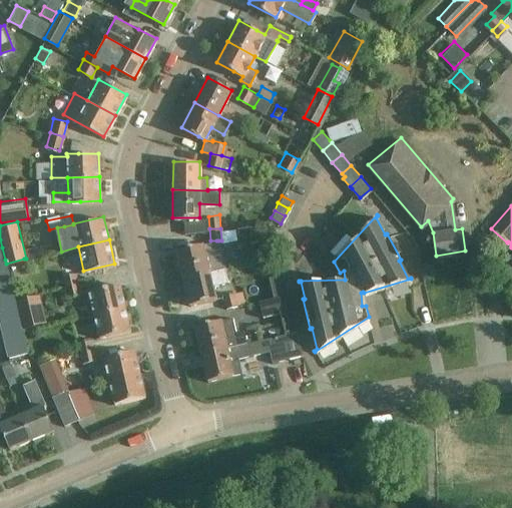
[(196,244),(176,248),(182,277),(209,271),(224,267),(218,240),(216,240),(202,243),(202,242),(196,244)]
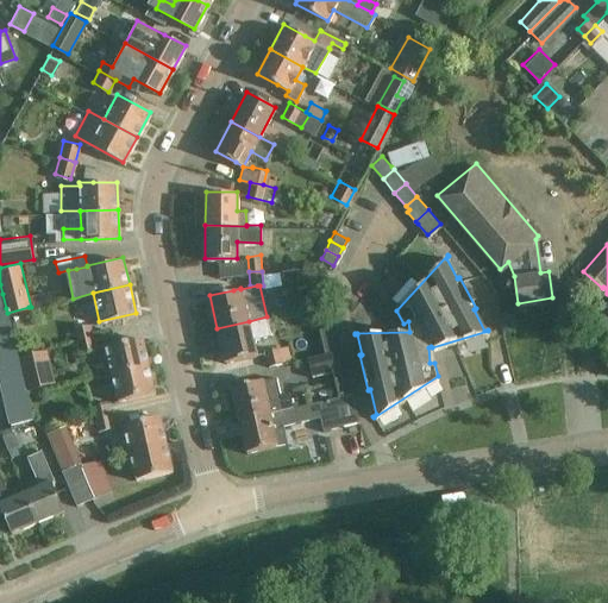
[(332,306),(321,308),(324,321),(334,319),(332,306)]
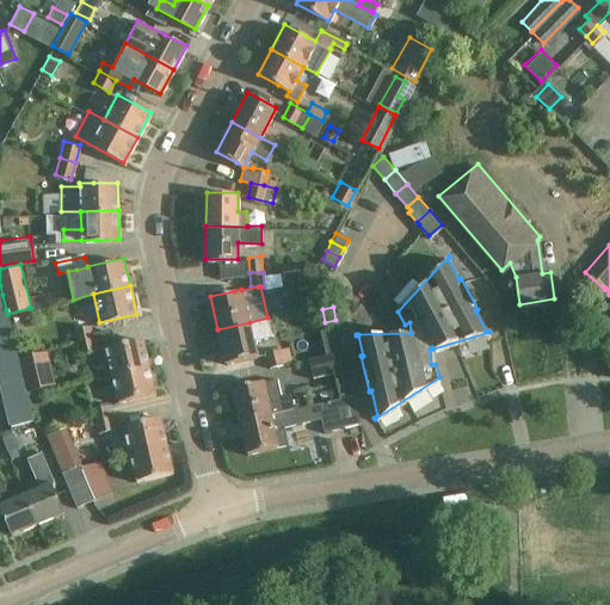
[(6,309),(0,310),(0,325),(10,322),(7,314),(6,309)]
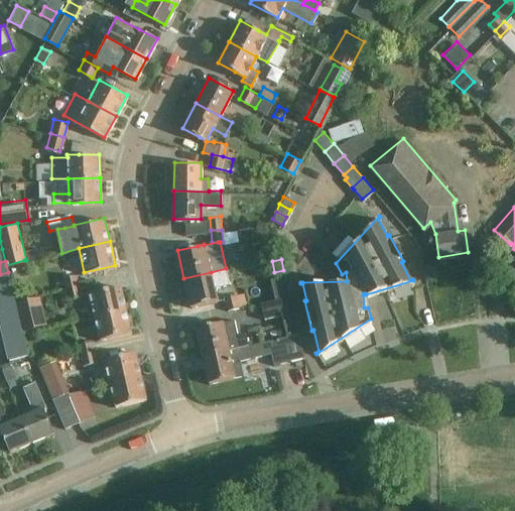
[(0,286),(11,283),(8,272),(0,274),(0,286)]
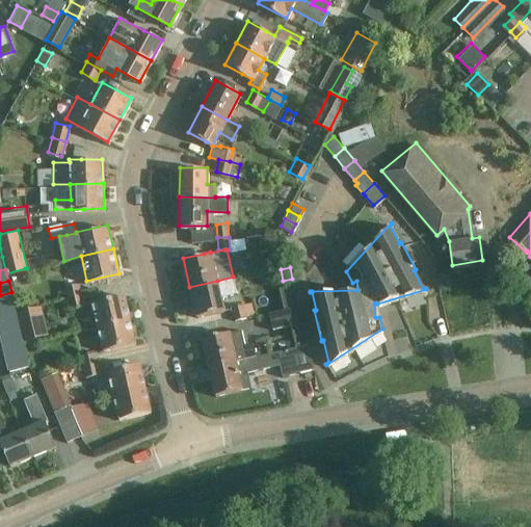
[(217,281),(189,287),(196,315),(216,310),(223,309),(217,281)]
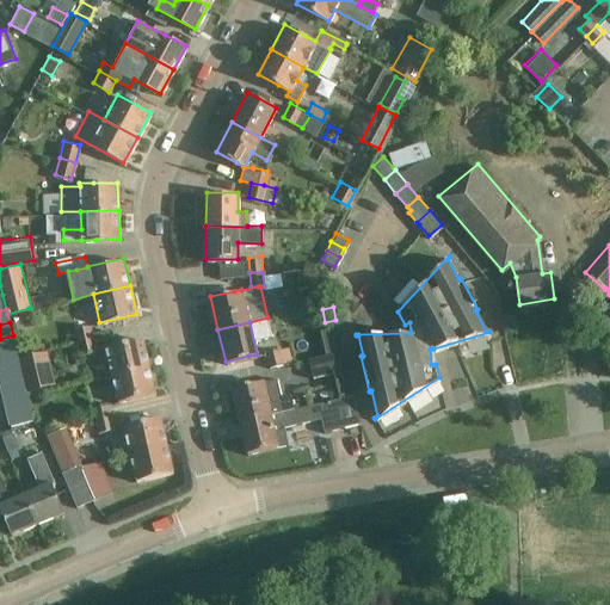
[(74,327),(76,339),(93,335),(90,323),(74,327)]
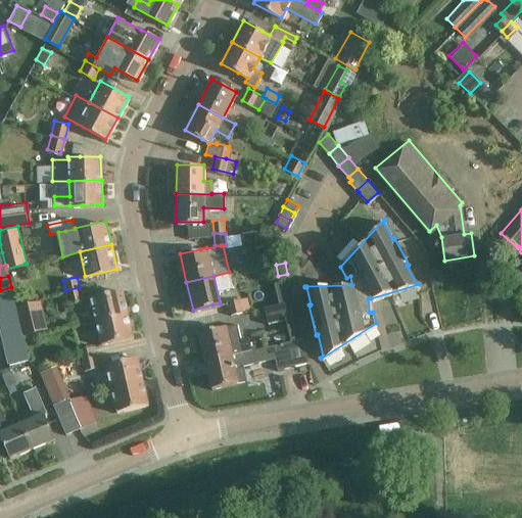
[(0,302),(14,299),(11,287),(0,290),(0,302)]
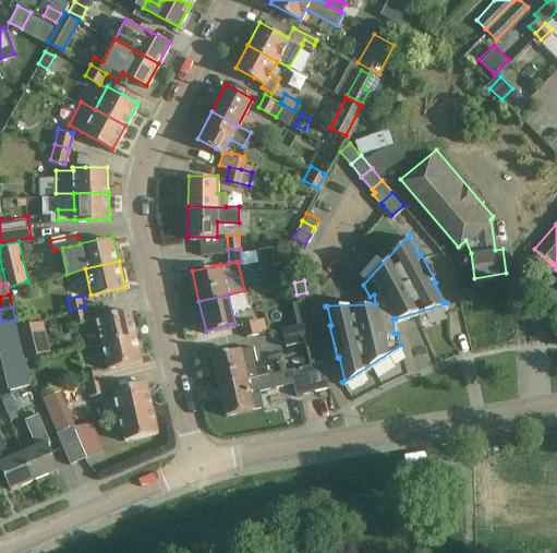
[(70,310),(72,322),(87,319),(85,307),(70,310)]
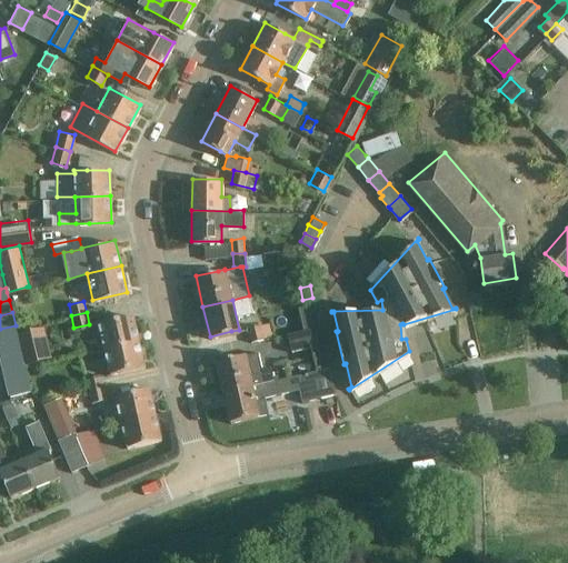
[(98,321),(103,348),(138,339),(132,313),(98,321)]
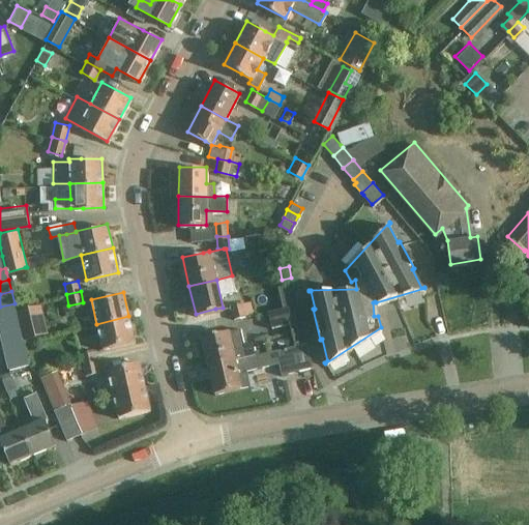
[(245,314),(242,301),(231,303),(234,317),(245,314)]
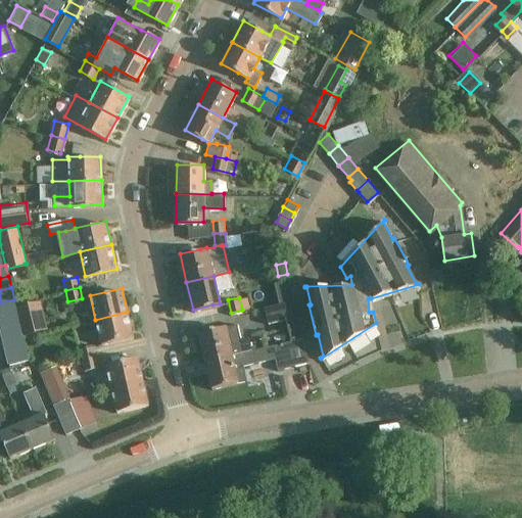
[(39,298),(15,304),(17,311),(20,322),(22,333),(46,327),(44,317),(41,305),(39,298)]
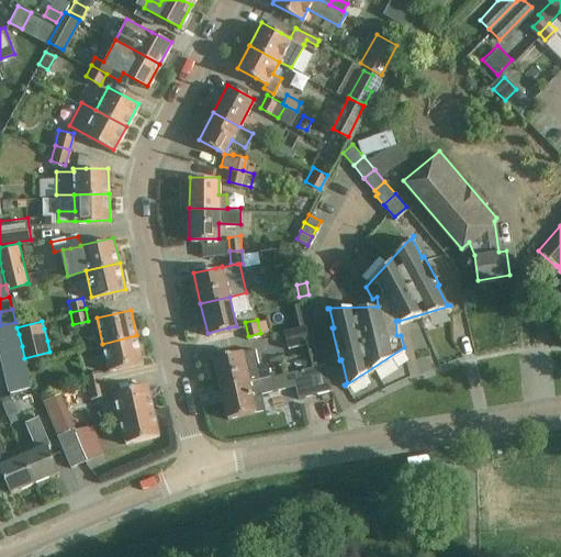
[(299,325),(282,329),(287,346),(306,342),(311,365),(325,361),(315,321),(299,325)]
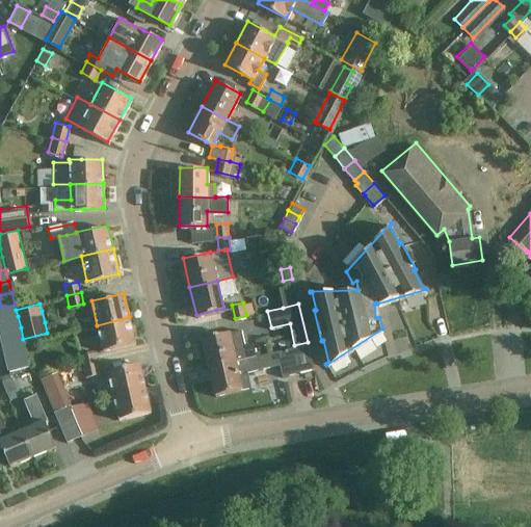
[(16,310),(15,305),(0,308),(0,320),(18,316),(16,310)]
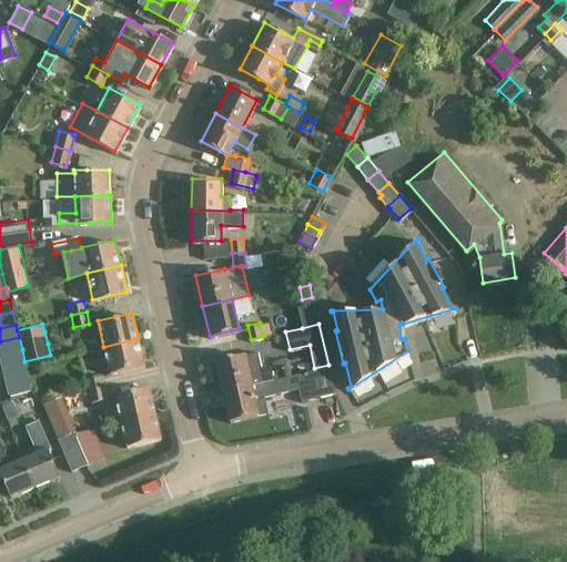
[(0,355),(22,349),(19,337),(0,341),(0,355)]
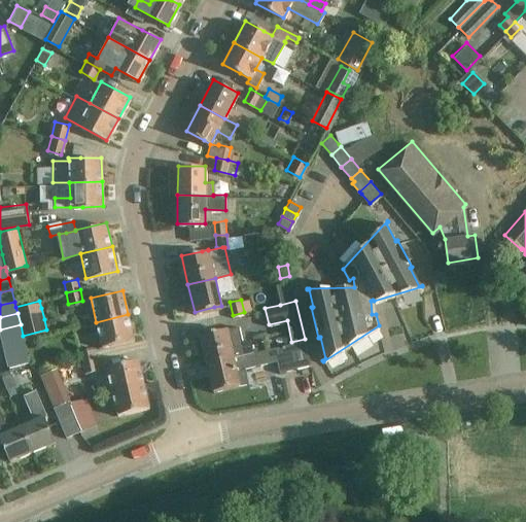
[(133,339),(128,314),(96,322),(101,346),(133,339)]
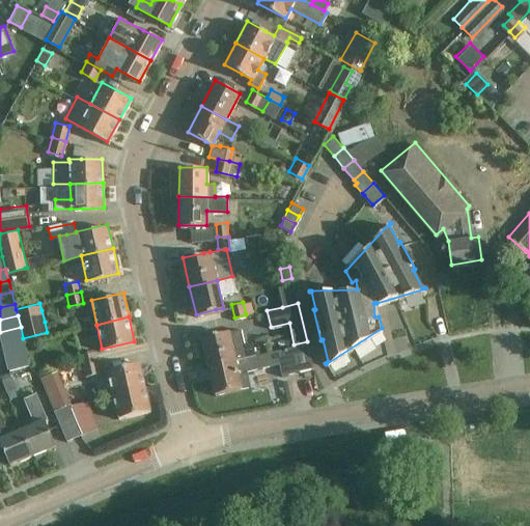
[(24,339),(23,338),(21,327),(0,332),(0,336),(2,344),(24,339)]
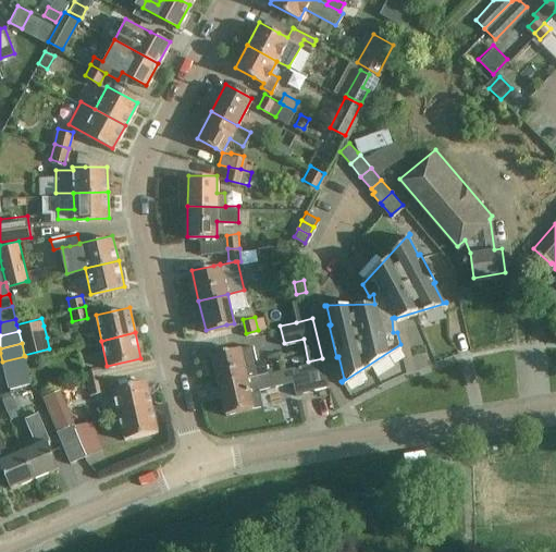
[(232,348),(211,353),(218,382),(247,376),(241,346),(232,348)]
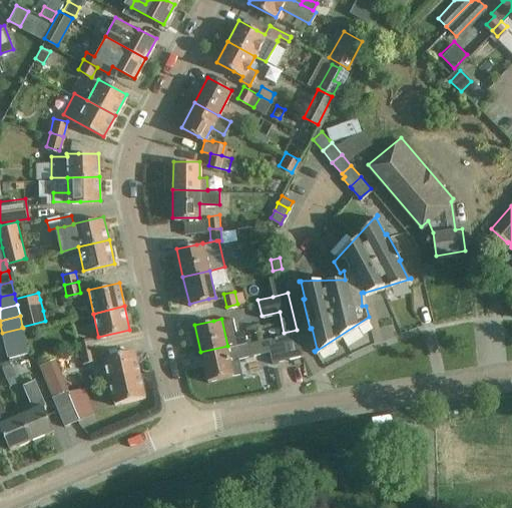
[(25,339),(23,328),(2,333),(5,344),(25,339)]
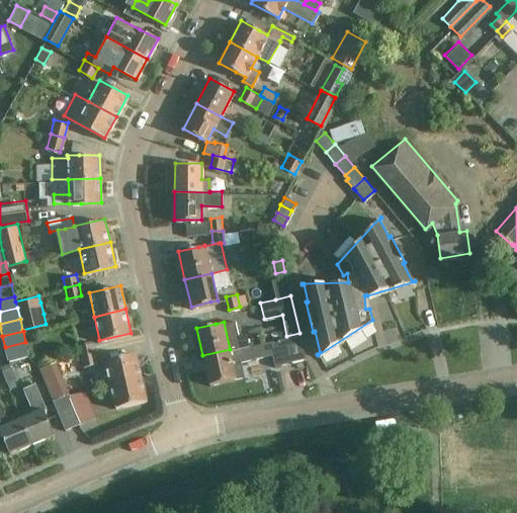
[(230,349),(202,355),(209,383),(244,375),(240,360),(271,353),(274,364),(305,357),(300,337),(299,333),(286,336),(248,345),(230,349)]
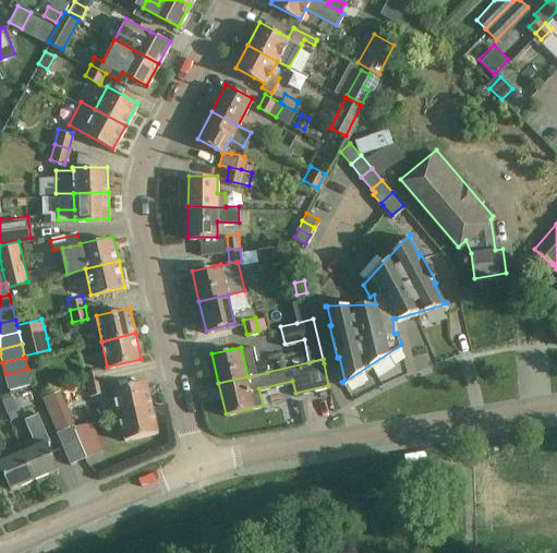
[(84,371),(86,382),(101,379),(98,368),(84,371)]
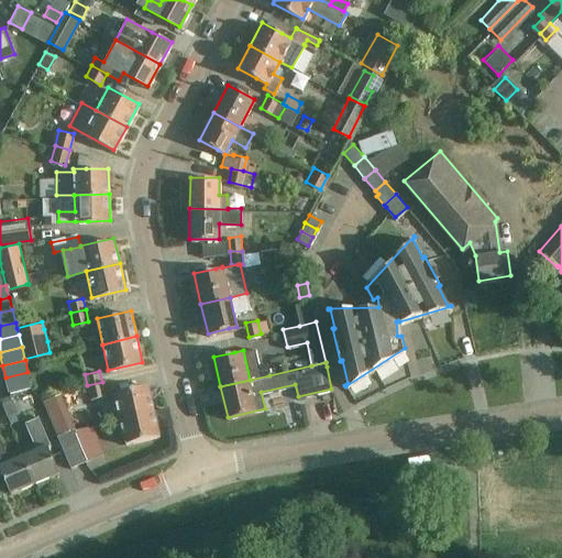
[(31,384),(28,372),(6,378),(9,391),(31,384)]
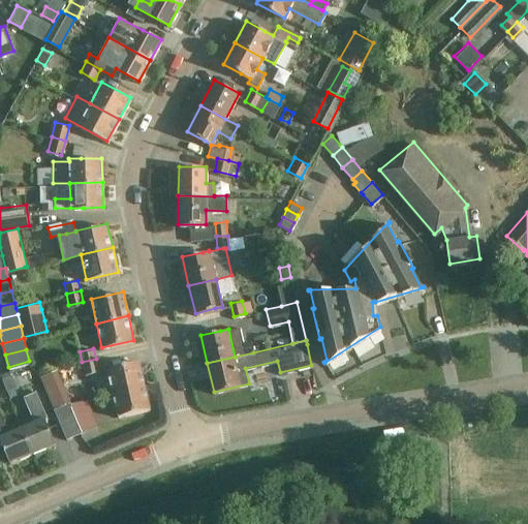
[(96,359),(82,362),(85,373),(98,370),(96,359)]
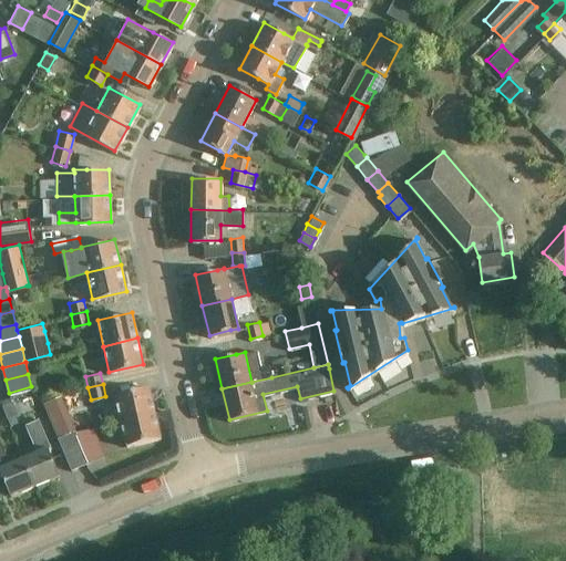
[(148,385),(114,393),(120,418),(154,411),(148,385)]
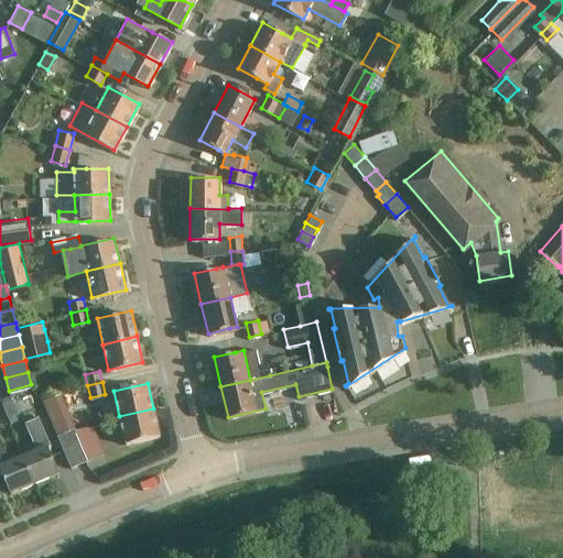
[(60,392),(42,398),(49,414),(50,414),(63,408),(66,406),(60,392)]
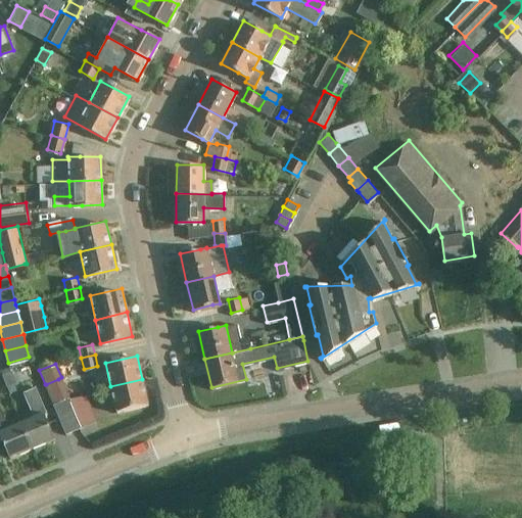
[(147,403),(142,379),(110,386),(116,410),(147,403)]
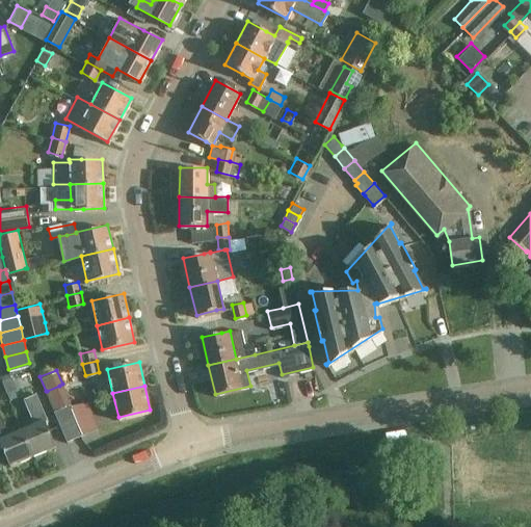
[(33,423),(22,428),(32,454),(55,445),(45,420),(47,419),(35,392),(23,397),(33,423)]
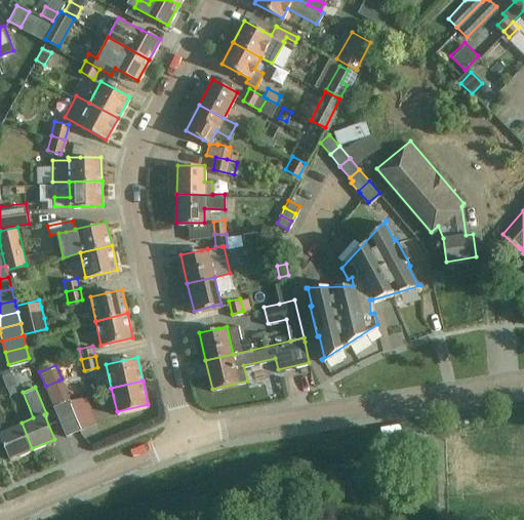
[(52,404),(57,415),(66,434),(80,428),(68,397),(52,404)]
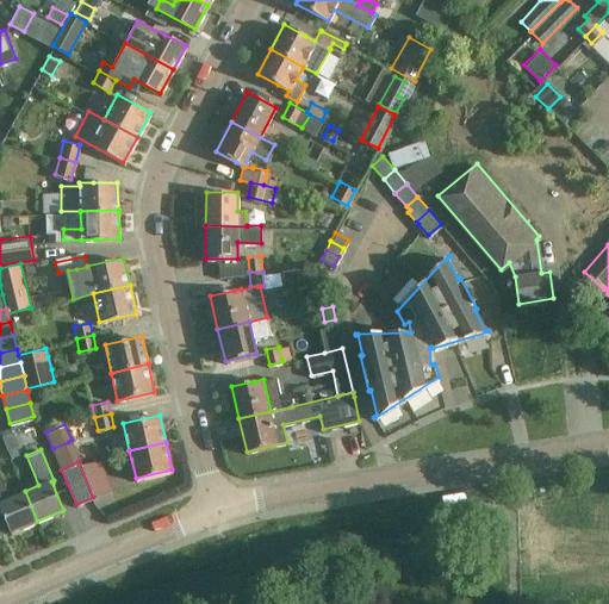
[(0,508),(10,531),(37,521),(25,491),(10,497),(0,473),(0,508)]
